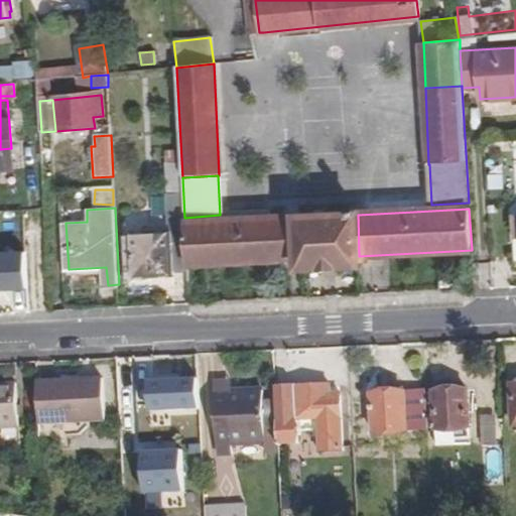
[(358,215),(297,218),(298,259),(299,267),(360,264),(359,256),(358,215)]
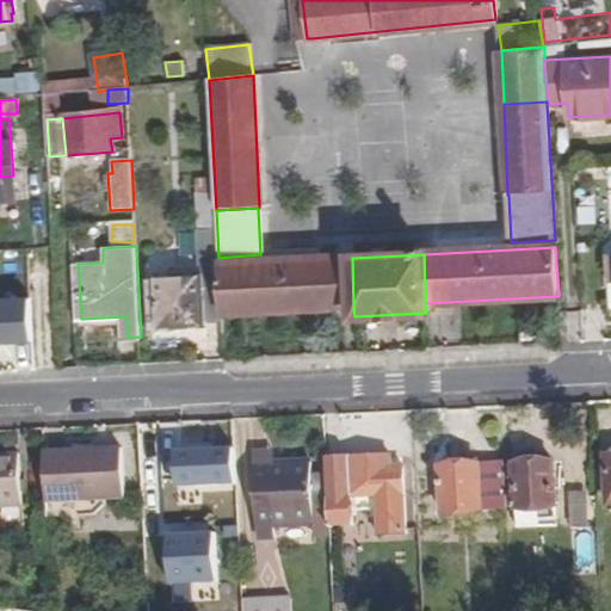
[(220,276),(222,314),(353,307),(352,258),(220,265),(220,276)]
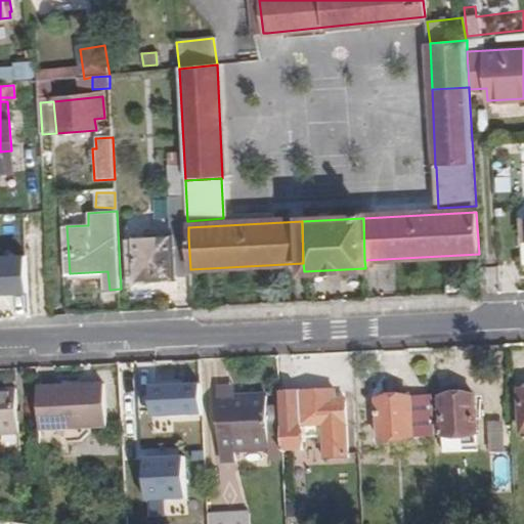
[(175,277),(190,277),(190,269),(188,236),(132,239),(134,281),(175,279),(175,277)]
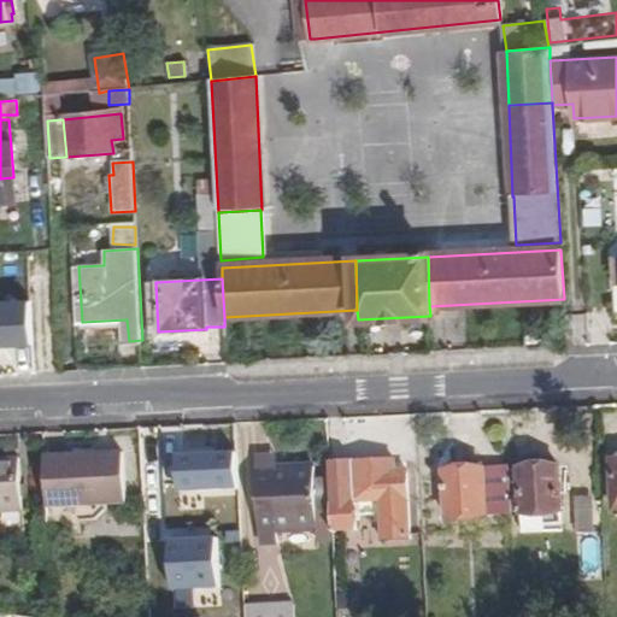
[(119,451),(41,456),(43,506),(121,501),(119,451)]
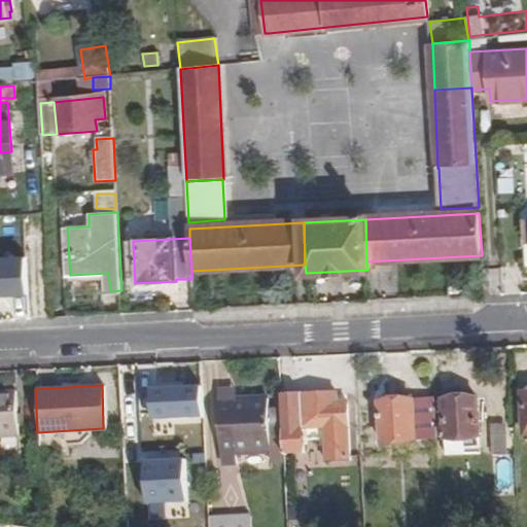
[(217,391),(217,403),(232,402),(231,390),(217,391)]
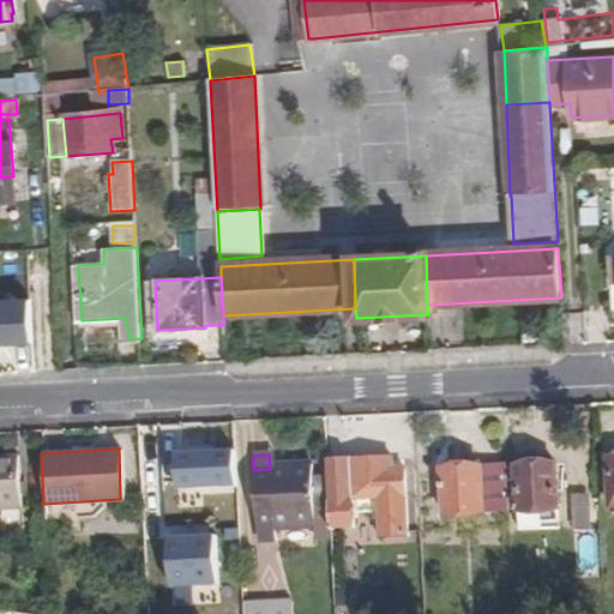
[(0,510),(18,510),(16,457),(0,457),(0,510)]
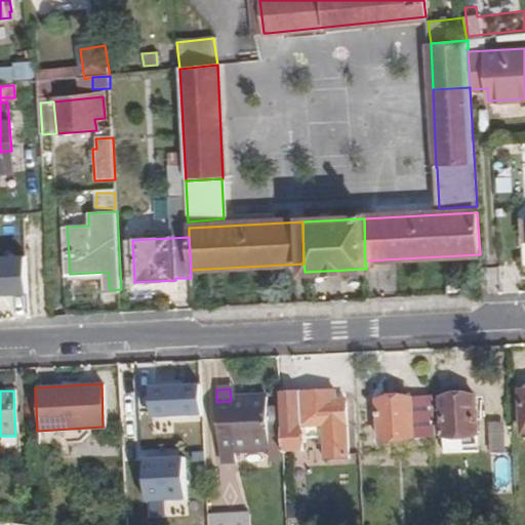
[(332,395),(297,396),(298,430),(321,429),(323,462),(348,461),(345,404),(333,404),(332,395)]
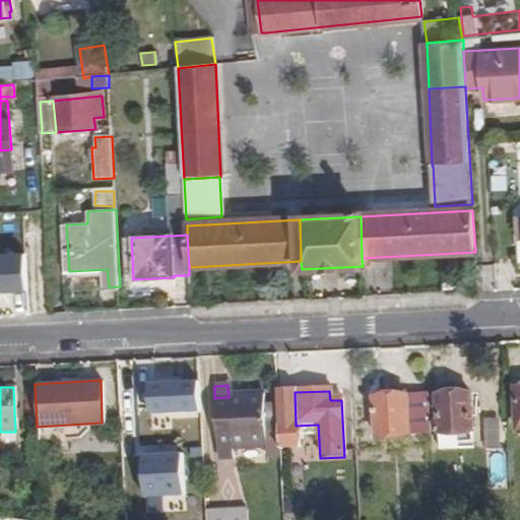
[(276,405),(276,421),(277,427),(296,426),(295,392),(275,393),(276,405)]
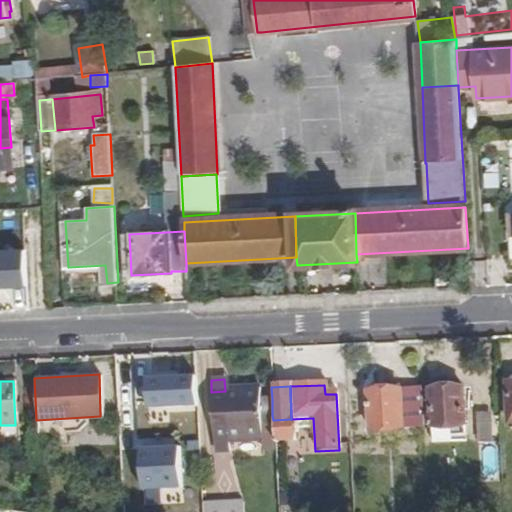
[(225,391),(211,392),(215,453),(229,452),(228,440),(264,438),(264,436),(263,415),(272,415),(272,399),(258,399),(258,389),(225,391)]
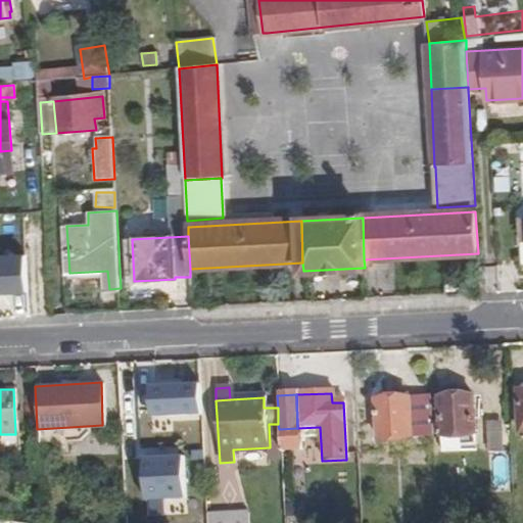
[(438,399),(440,456),(460,455),(460,446),(473,445),(471,398),(438,399)]
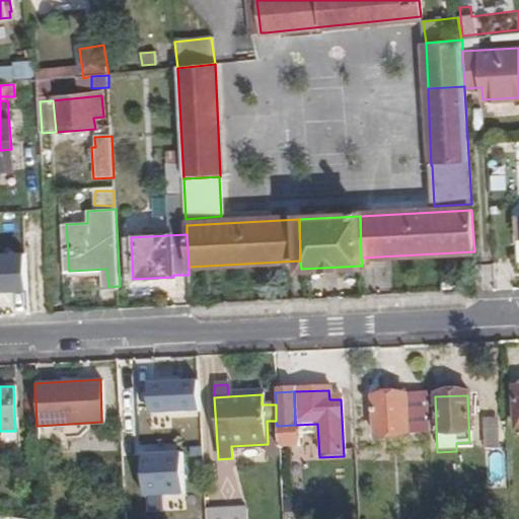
[(203,461),(200,396),(175,397),(176,416),(178,462),(203,461)]
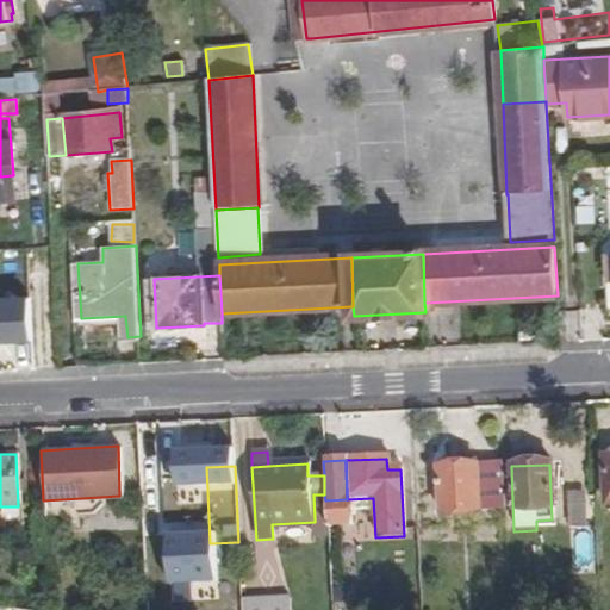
[(207,489),(206,467),(186,468),(187,490),(207,489)]
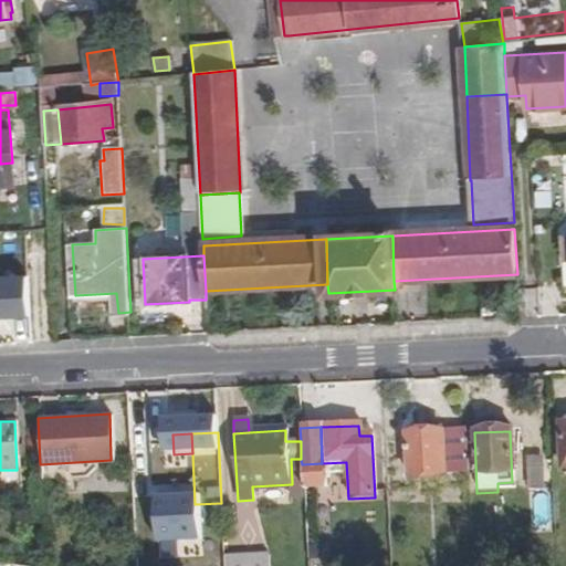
[(442,474),(441,433),(406,435),(407,477),(442,474)]
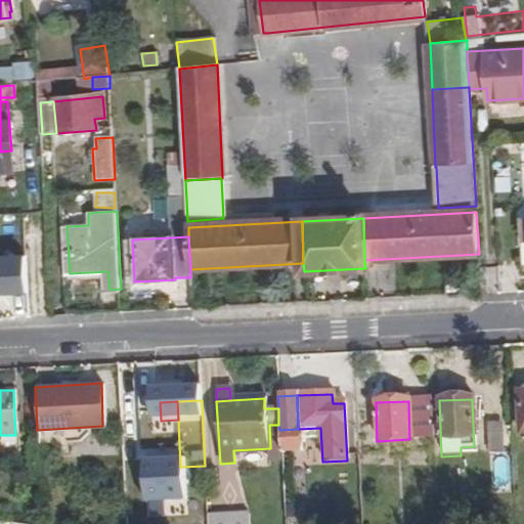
[(431,401),(408,401),(409,439),(432,438),(431,401)]
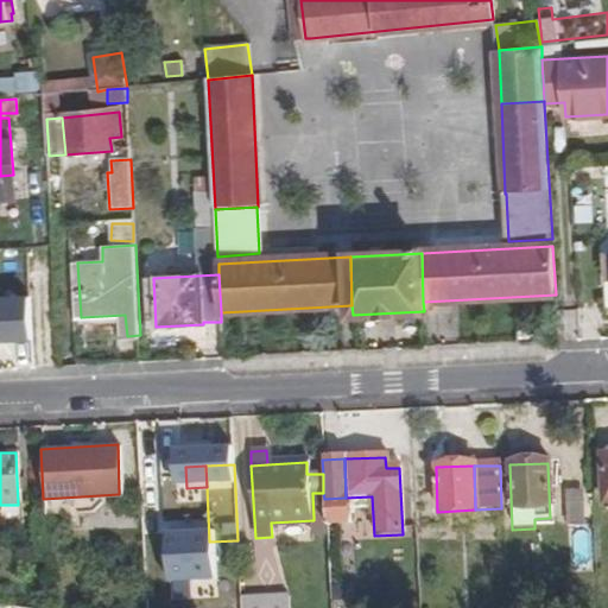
[(314,518),(325,517),(324,499),(323,493),(312,493),(314,518)]
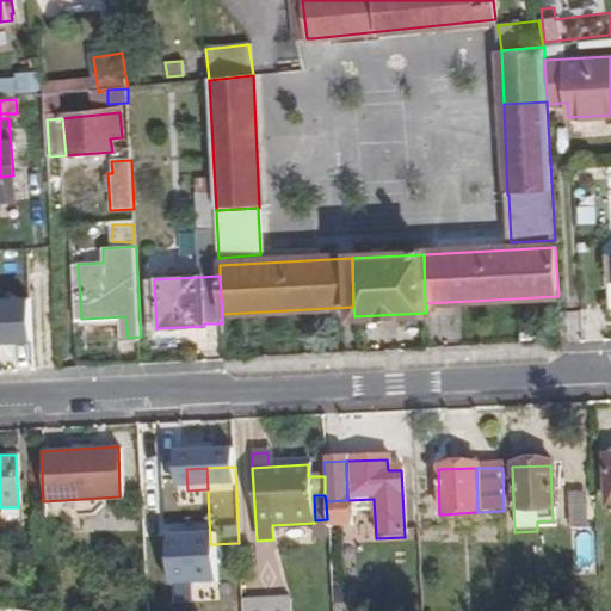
[(327,519),(327,529),(347,528),(347,500),(326,501),(327,519)]
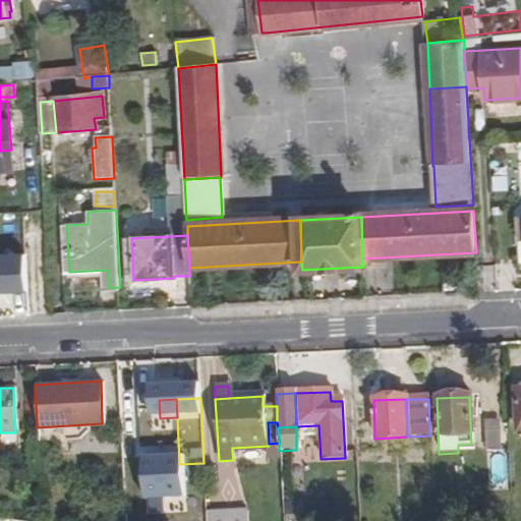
[(280,472),(282,517),(296,516),(294,471),(280,472)]
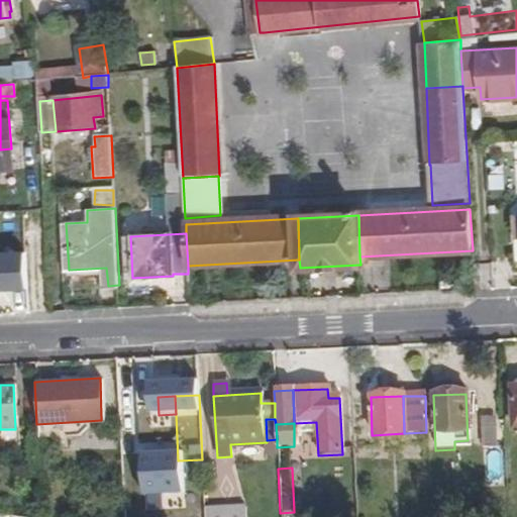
[(0,497),(0,512),(12,514),(13,498),(0,497)]
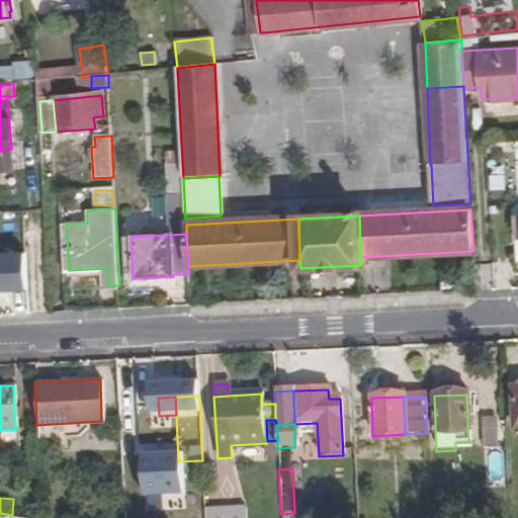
[(244,517),(244,508),(204,510),(204,517),(244,517)]
